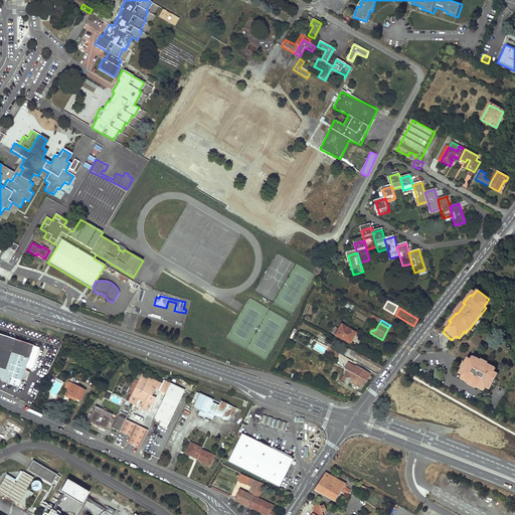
[(355,334),(340,325),(335,336),(348,344),(355,334)]
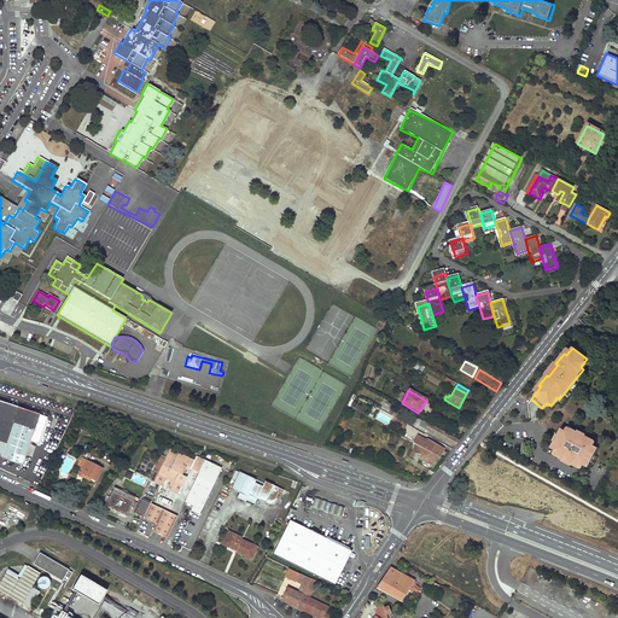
[(38,414),(0,401),(0,456),(21,465),(33,429),(38,414)]
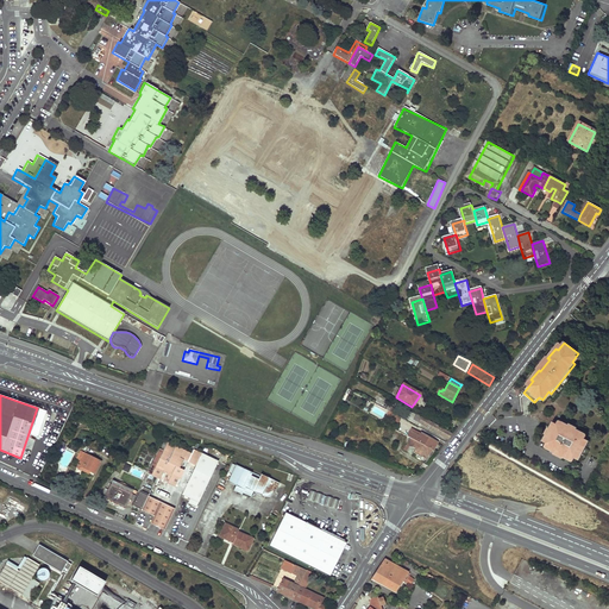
[(452,434),(426,420),(425,421),(427,422),(426,425),(433,428),(431,431),(449,440),(452,434)]
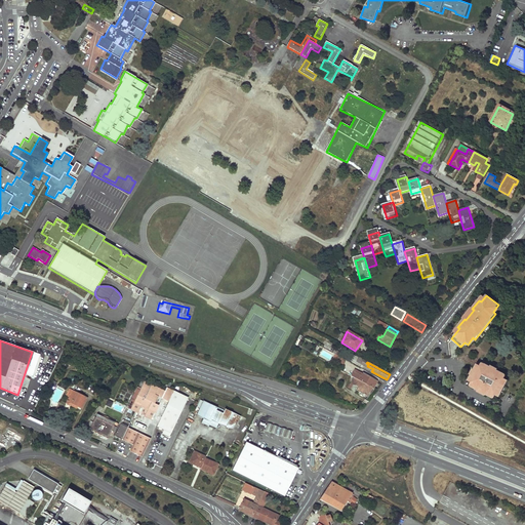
[(470,380),(477,385),(475,388),(491,397),(492,394),(498,397),(508,380),(500,376),(502,373),(486,364),(485,367),(479,364),(470,380)]
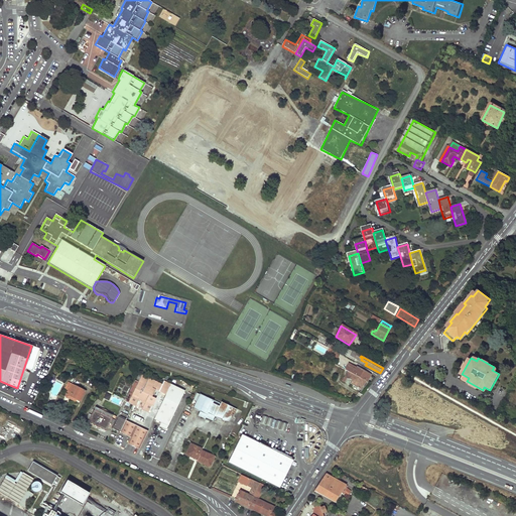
[(366,382),(367,382),(370,375),(357,368),(356,371),(348,366),(346,370),(346,371),(366,382)]
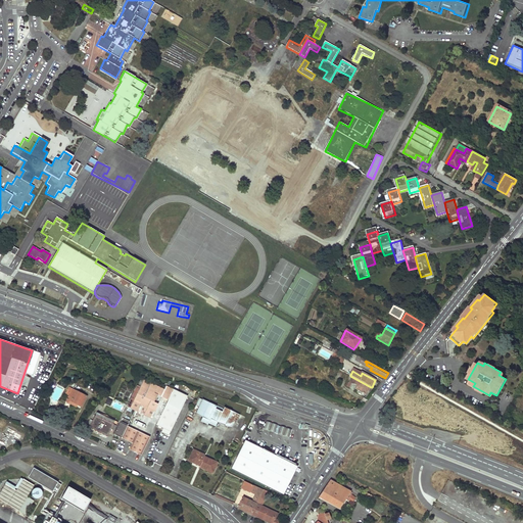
[(371,387),(350,376),(348,379),(350,380),(346,386),(349,388),(350,384),(354,385),(357,386),(355,389),(366,395),(371,387)]
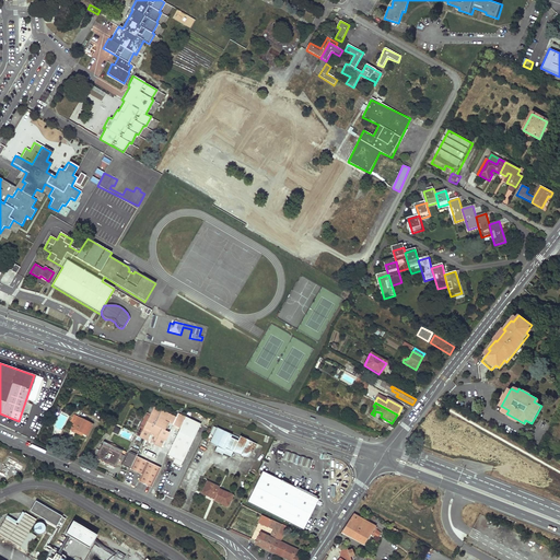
[(199,424),(175,413),(174,418),(151,407),(148,415),(146,413),(135,436),(146,442),(154,445),(160,448),(166,432),(163,430),(165,426),(167,427),(167,424),(177,429),(165,455),(174,458),(172,463),(179,466),(199,424)]
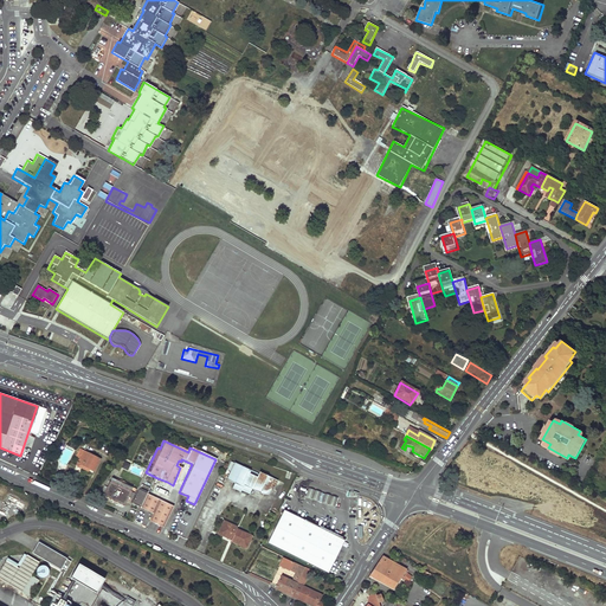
[(100,459),(79,450),(76,457),(79,459),(76,465),(88,471),(89,469),(94,471),(100,459)]
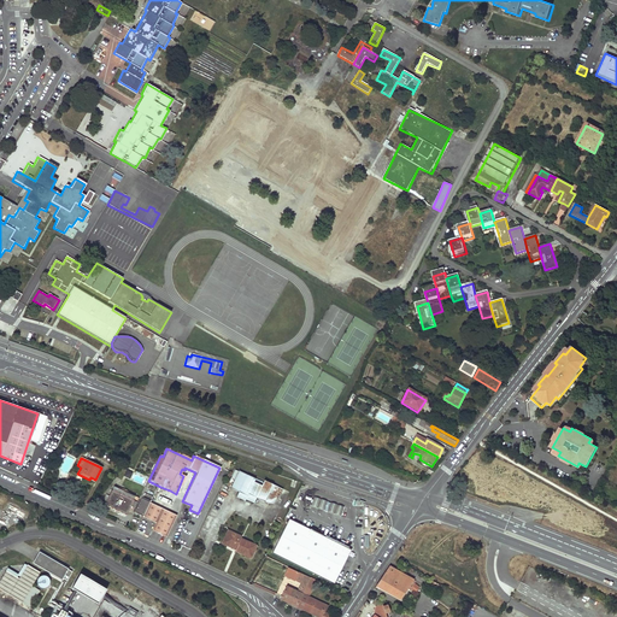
[(240,471),(236,470),(233,479),(236,480),(231,488),(240,492),(238,495),(246,500),(246,498),(254,501),(257,497),(274,505),(281,488),(264,480),(263,485),(256,481),(257,479),(240,471)]
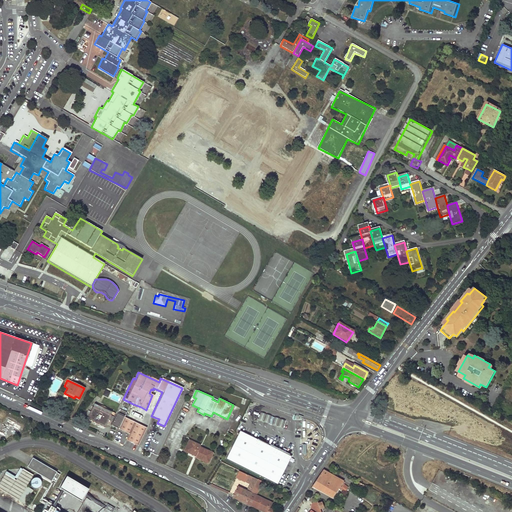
[(113,414),(93,404),(85,419),(89,421),(88,422),(98,426),(98,425),(103,428),(105,424),(108,425),(113,414)]
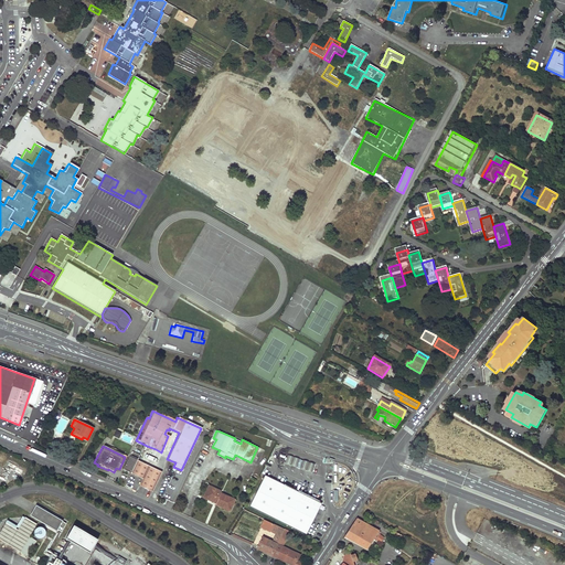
[(156,449),(147,446),(144,452),(152,457),(156,449)]
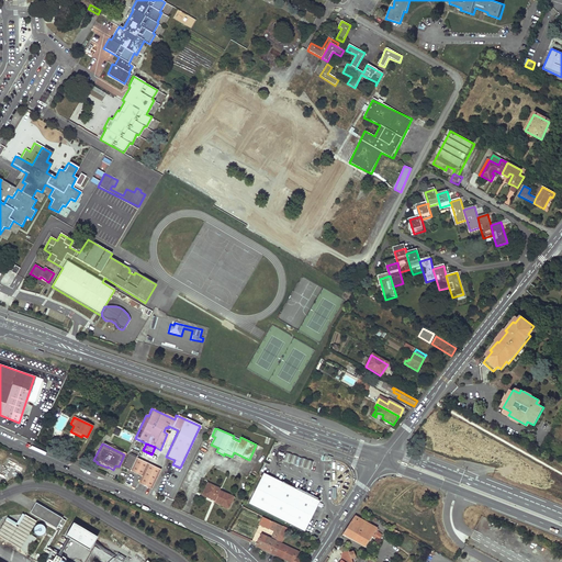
[(292,456),(287,453),(283,461),(290,463),(295,465),(298,458),(292,456)]
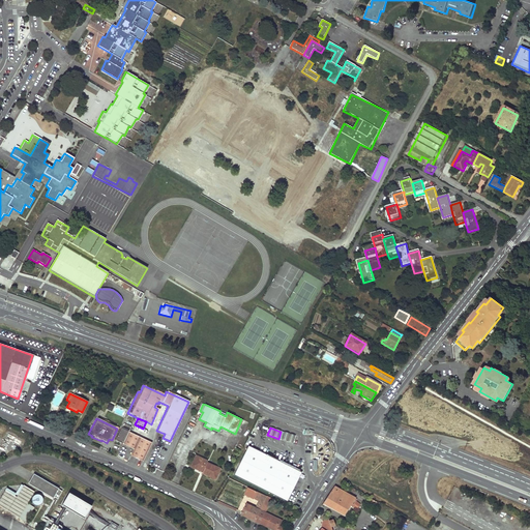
[(150,443),(120,429),(114,441),(133,449),(129,455),(141,462),(150,443)]
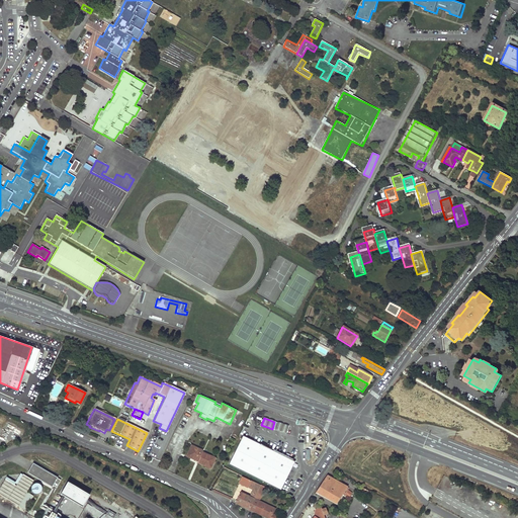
[(283,424),(277,423),(275,430),(280,432),(285,434),(288,426),(283,424)]
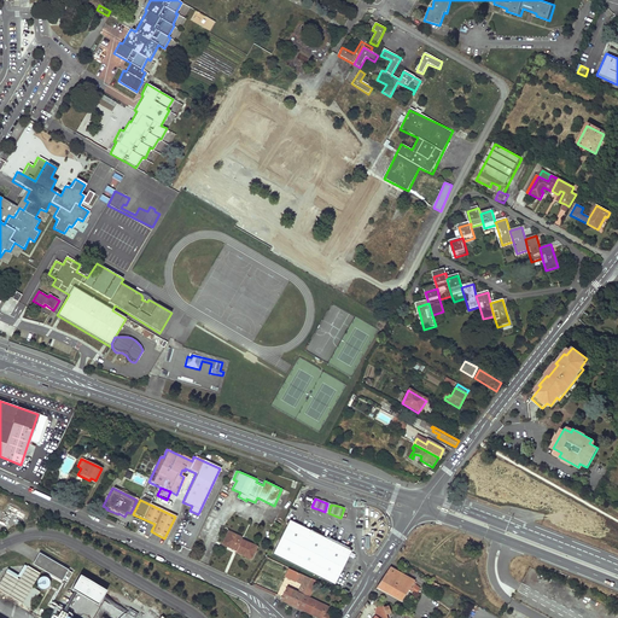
[(351,552),(290,522),(273,554),(334,586),(351,552)]
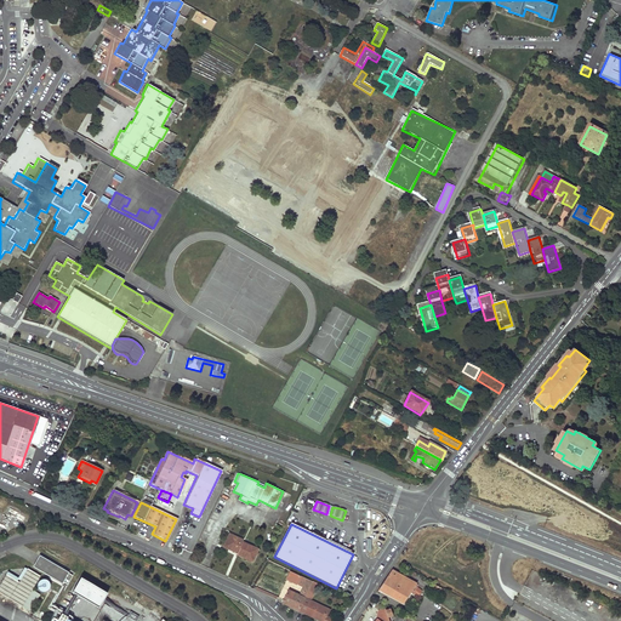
[(243,540),(232,535),(226,547),(235,552),(235,551),(239,552),(238,554),(252,562),(257,550),(251,546),(250,548),(241,545),(243,540)]
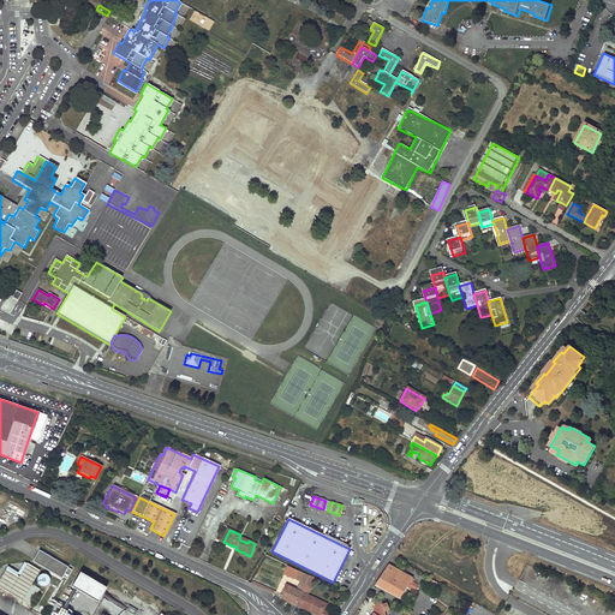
[(5,569),(0,578),(0,590),(21,602),(30,585),(39,571),(27,563),(18,578),(5,569)]
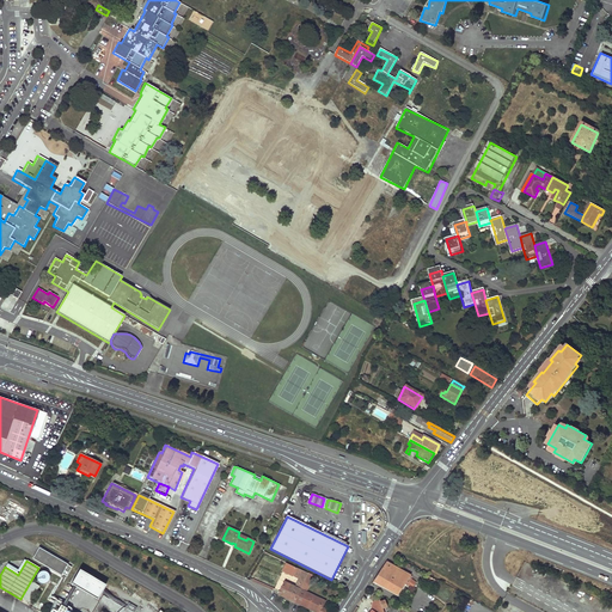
[(292,565),(286,563),(282,571),(288,574),(292,565)]
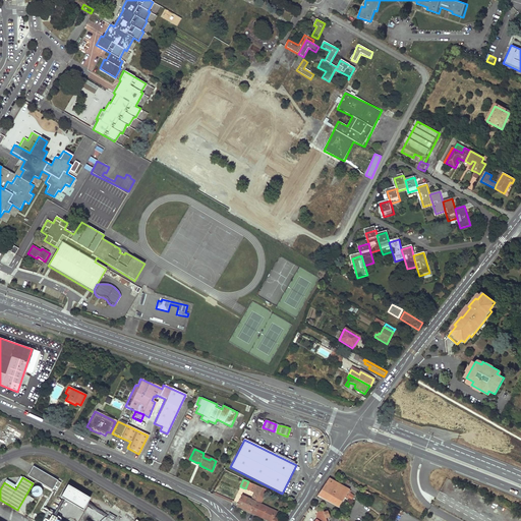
[(323,487),(317,495),(339,506),(345,497),(351,500),(354,496),(349,493),(350,490),(329,479),(323,487)]
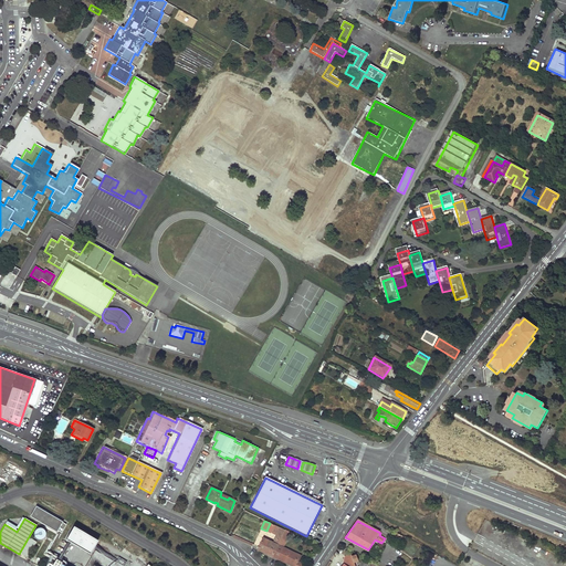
[(97,541),(73,527),(65,540),(90,554),(97,541)]
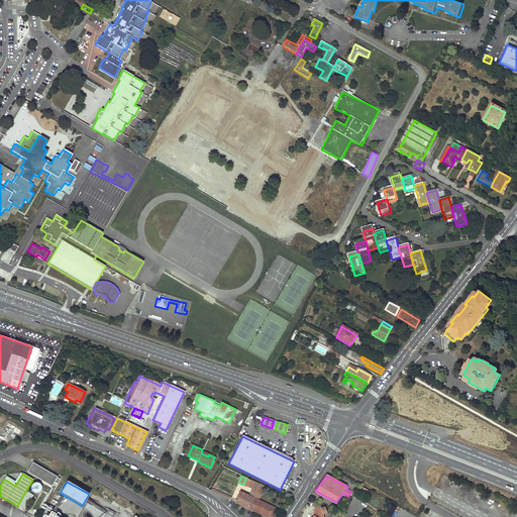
[(36,483),(35,483),(34,483),(33,484),(31,484),(31,485),(30,487),(30,488),(30,489),(30,490),(31,492),(32,492),(33,493),(34,493),(36,493),(37,493),(38,492),(39,492),(40,491),(40,489),(40,488),(40,487),(39,485),(39,484),(38,484),(36,483)]
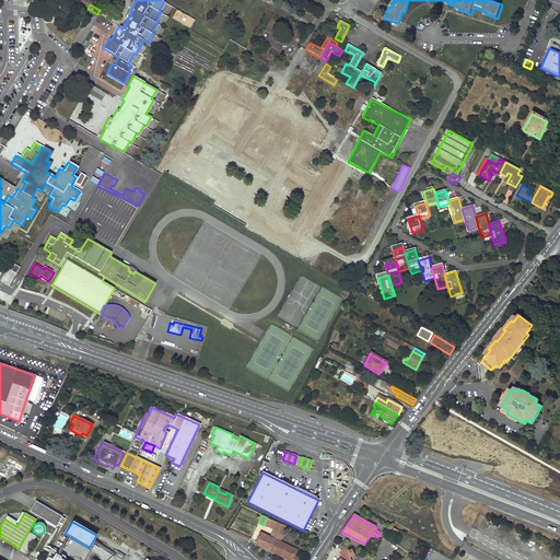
[(270,538),(259,533),(254,545),(263,549),(269,551),(280,527),(277,526),(276,529),(275,529),(270,538)]
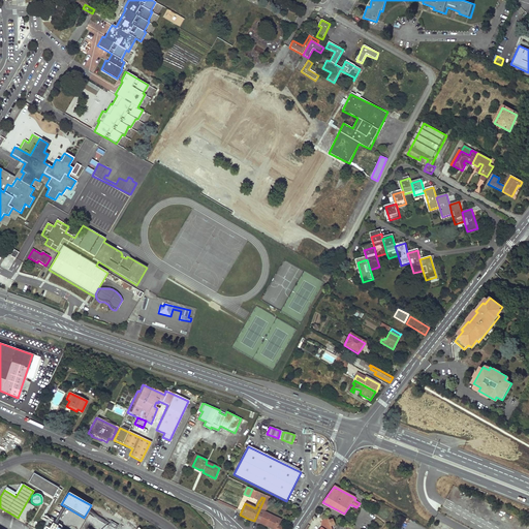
[(265,498),(254,521),(265,526),(271,528),(284,528),(279,525),(281,520),(262,511),(265,507),(267,508),(270,500),(266,498),(265,498)]
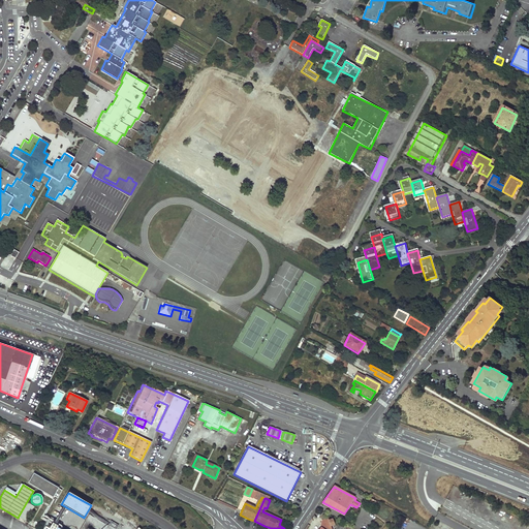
[(26,503),(18,518),(25,522),(33,506),(26,503)]
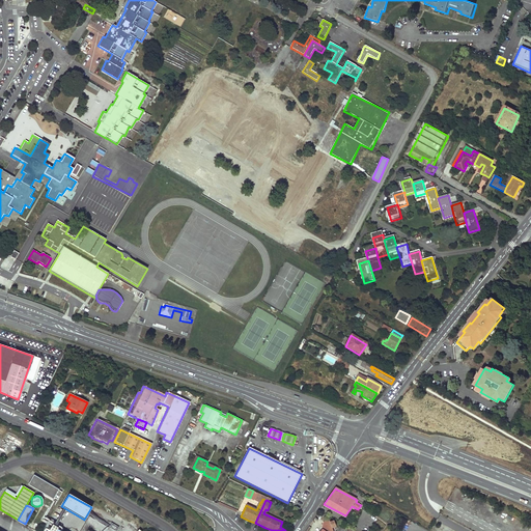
[(335,527),(333,521),(330,522),(329,520),(324,522),(322,527),(323,528),(320,530),(332,530),(332,528),(335,527)]
